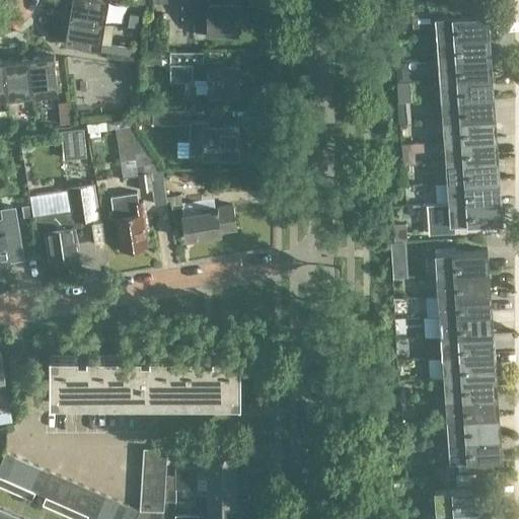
[(71,0),(69,17),(104,23),(107,0),(71,0)]
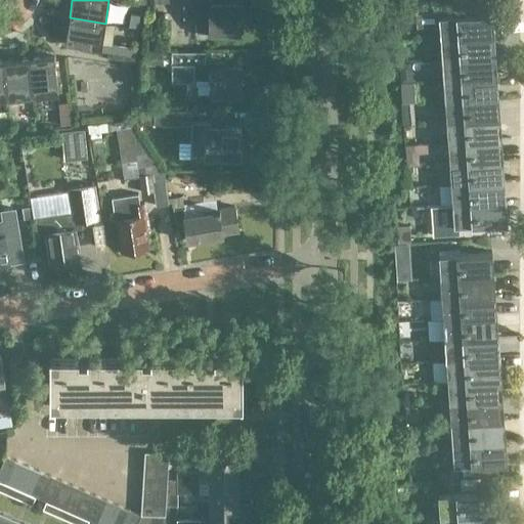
[(197,18),(197,34),(239,34),(239,2),(211,2),(210,0),(183,0),(183,18),(197,18)]
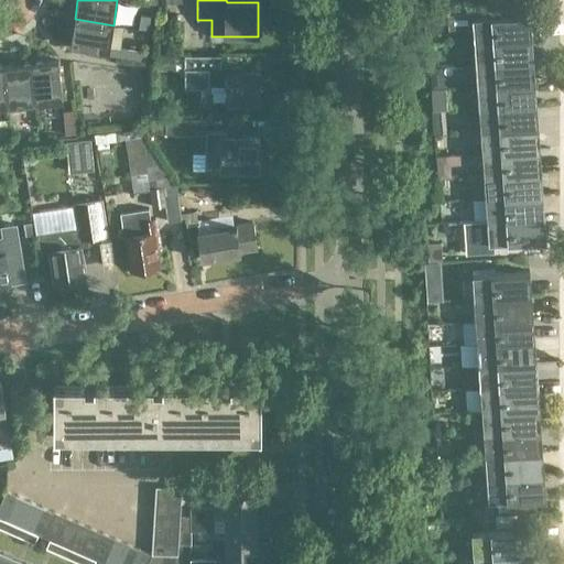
[(529,13),(472,18),(474,40),(531,36),(529,13)]
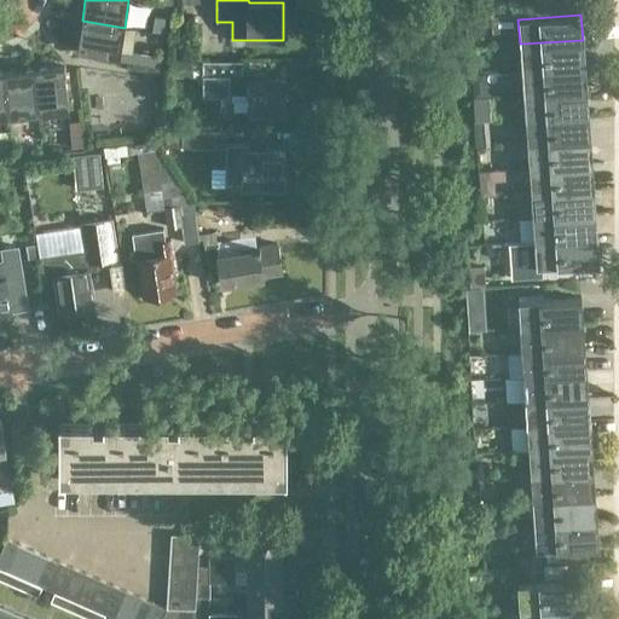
[(163,17),(154,16),(152,30),(162,32),(163,17)]
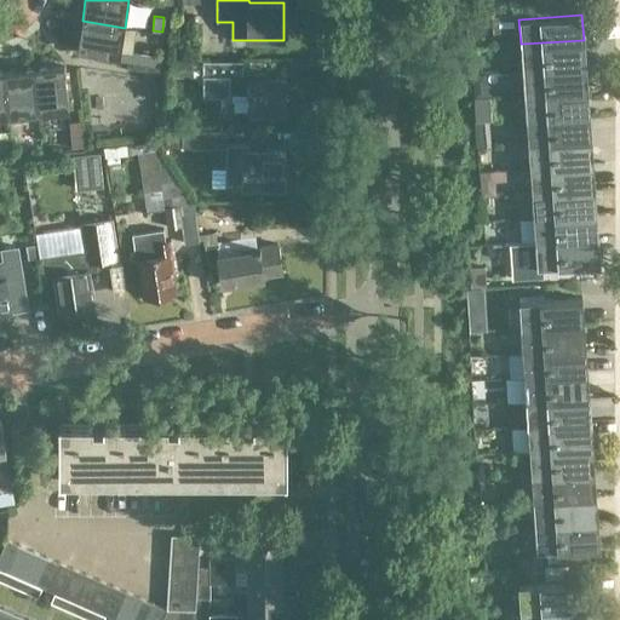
[(78,51),(120,58),(121,53),(125,28),(82,21),(78,51)]
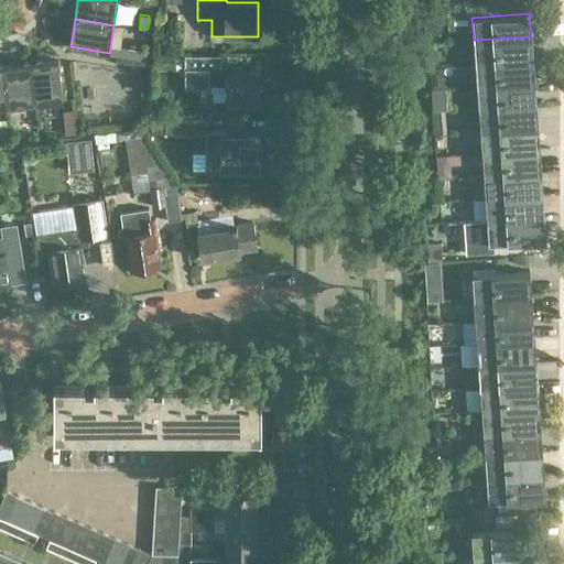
[(532,58),(531,36),(474,40),(475,63),(532,58)]
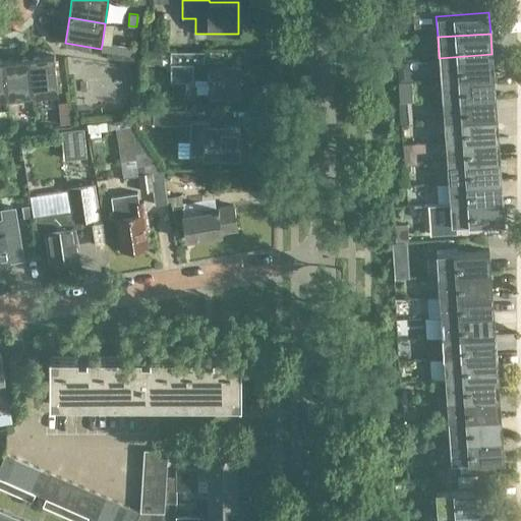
[(102,45),(101,49),(100,56),(134,62),(136,51),(102,45)]
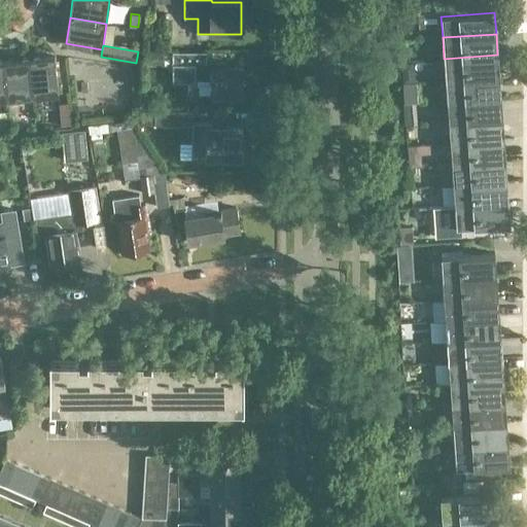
[(180,49),(143,50),(144,64),(180,64),(180,49)]
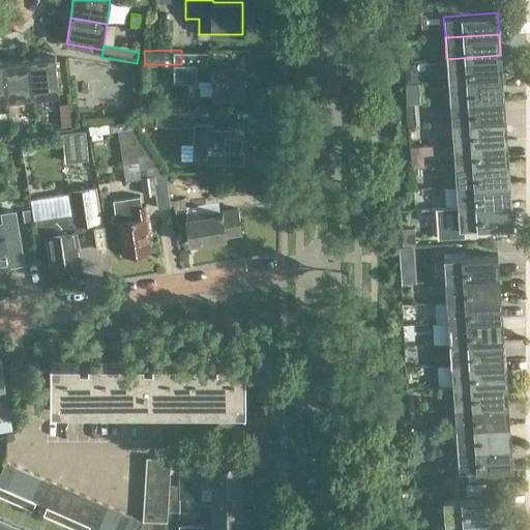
[(500,55),(446,59),(448,80),(502,77),(500,55)]
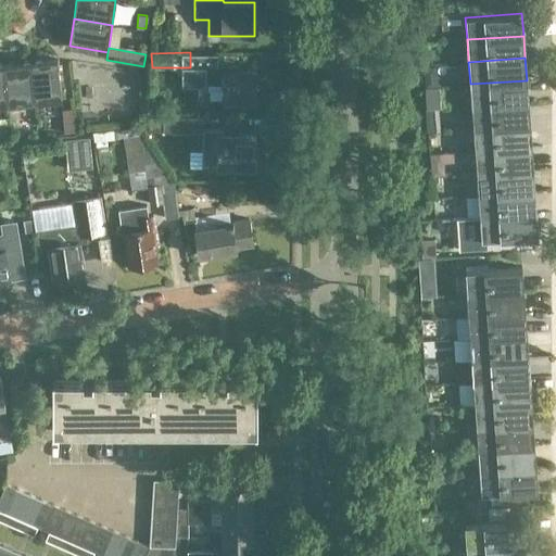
[(58,60),(30,63),(35,102),(62,99),(58,60)]
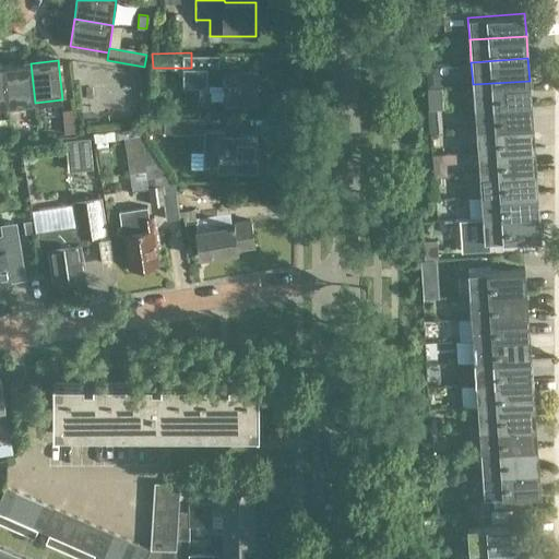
[(31,63),(3,66),(8,105),(35,103),(31,63)]
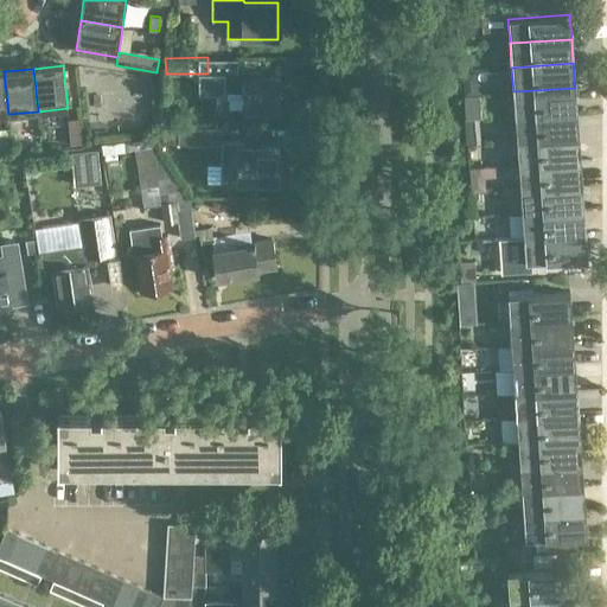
[(279,109),(279,77),(261,77),(261,72),(224,72),(224,91),(244,90),(244,110),(279,109)]
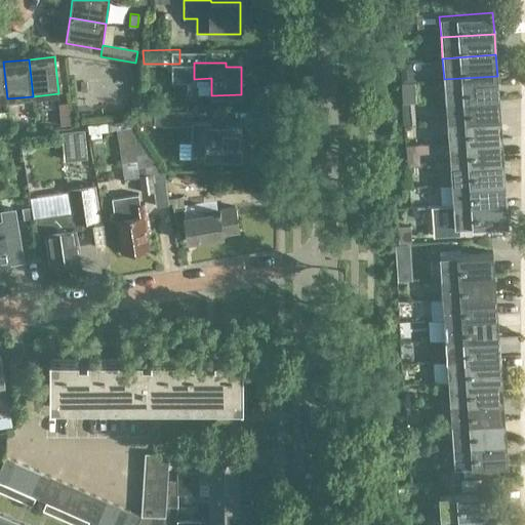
[(498,96),(497,76),(444,79),(445,101),(498,96)]
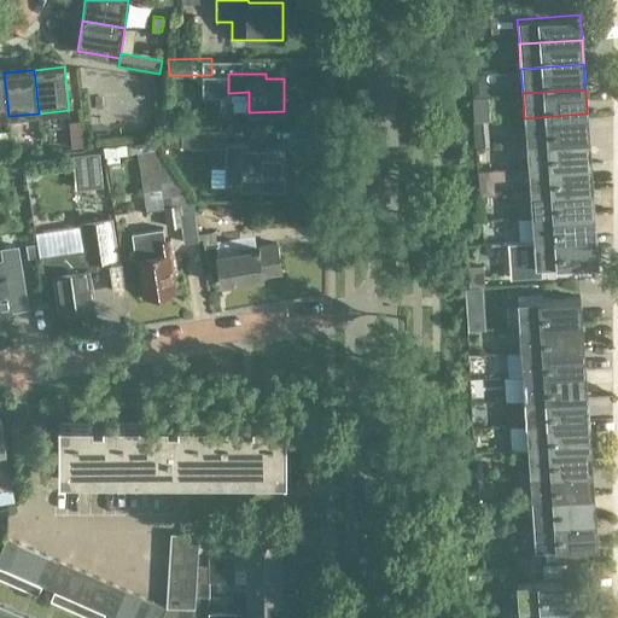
[(79,136),(91,135),(91,110),(79,110),(79,136)]
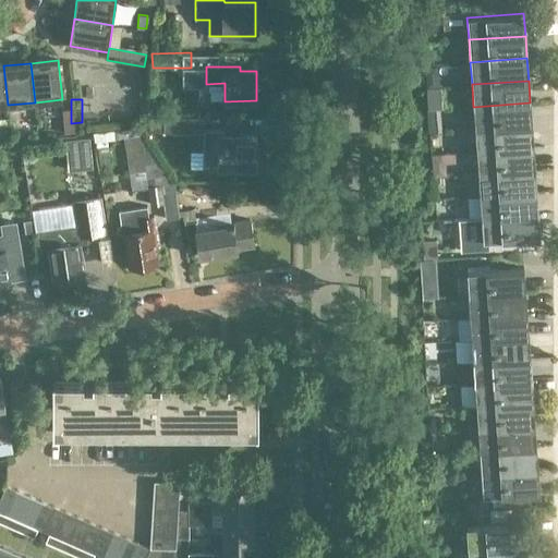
[(530,102),(473,107),(475,129),(532,124),(530,102)]
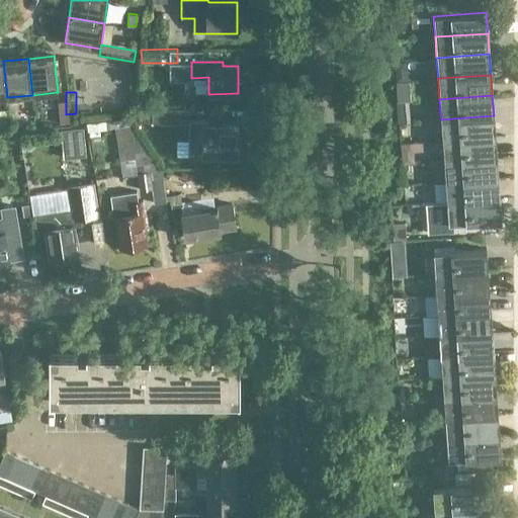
[(153,109),(153,123),(189,123),(189,121),(189,109),(153,109)]
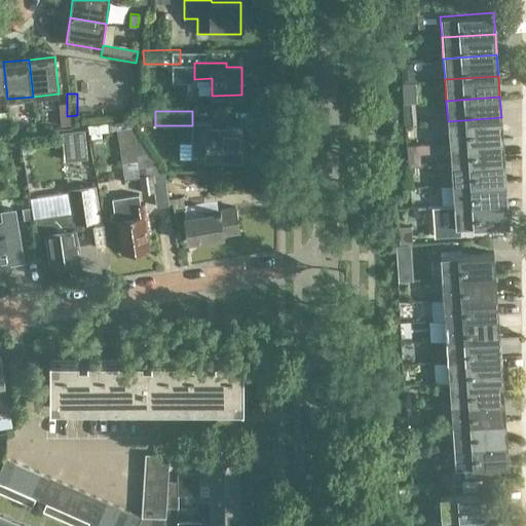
[(448,121),(449,142),(502,139),(501,117),(448,121)]
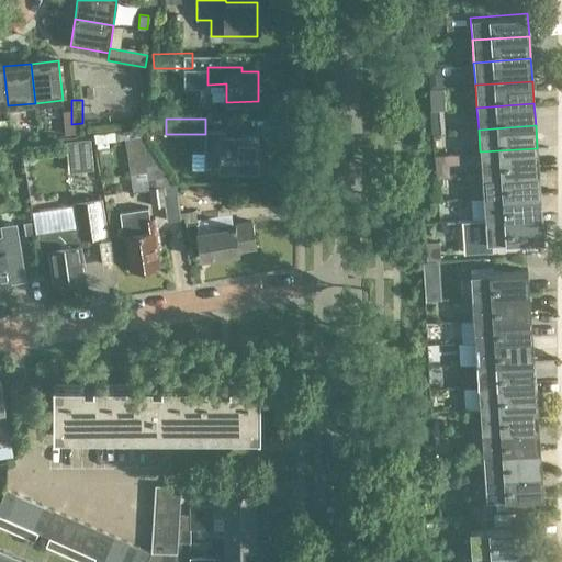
[(163,187),(164,194),(177,192),(176,187),(142,128),(125,131),(134,191),(150,189),(163,187)]
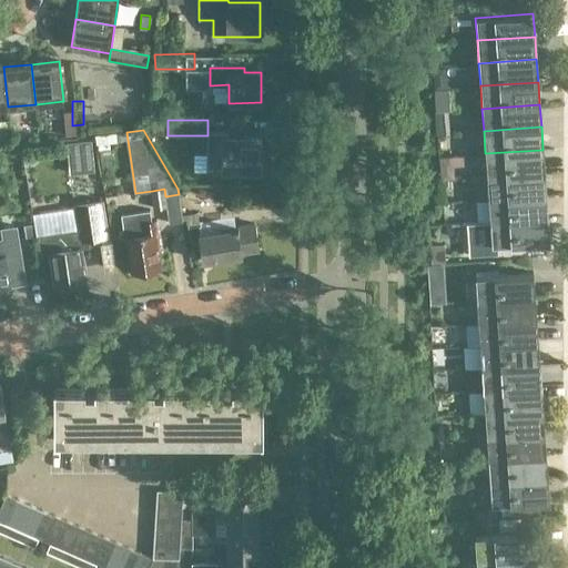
[(208,170),(223,170),(262,170),(262,138),(230,138),(230,133),(208,133),(208,135),(208,170)]
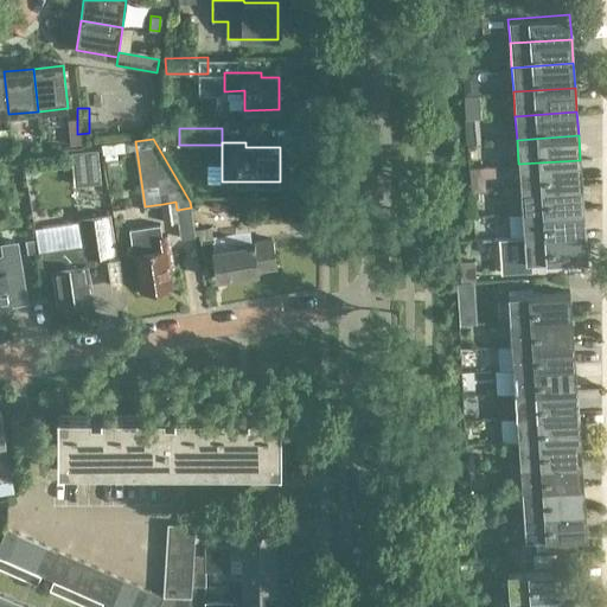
[(75,170),(91,168),(93,185),(101,184),(98,154),(74,157),(75,170)]
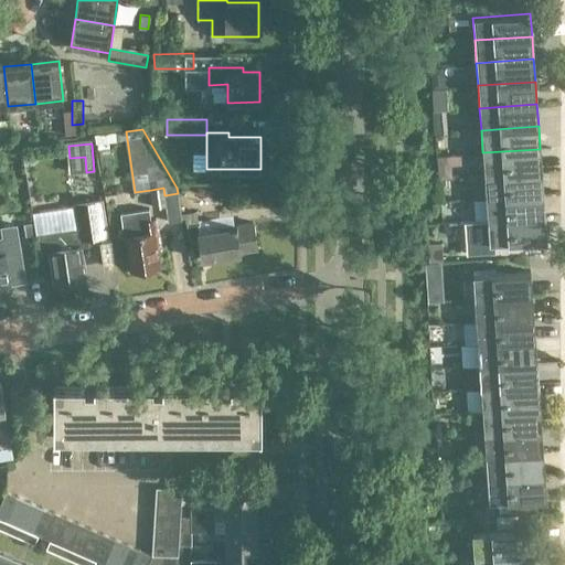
[(540,149),(482,152),(484,176),(542,171),(540,149)]
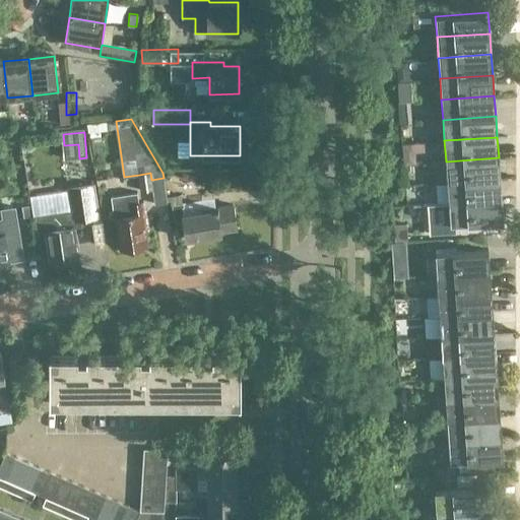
[(446,161),(447,182),(500,179),(499,157),(446,161)]
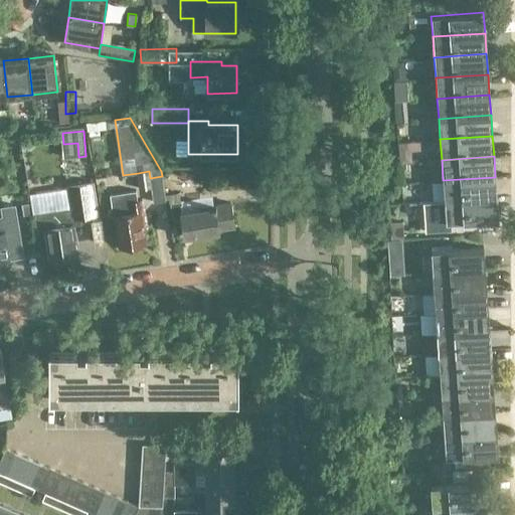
[(149,171),(138,173),(141,189),(151,187),(150,178),(149,171)]
